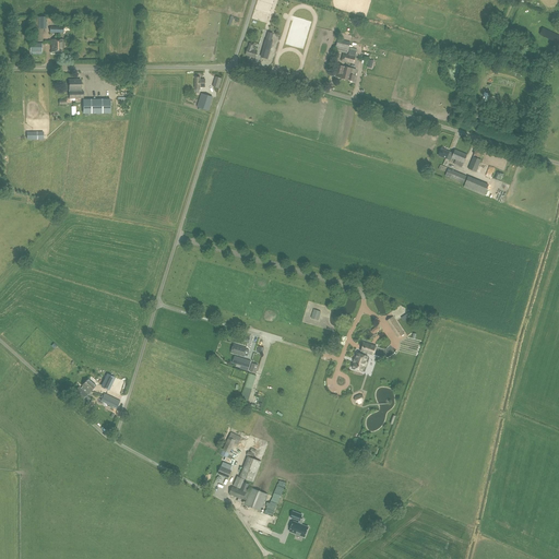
[(38,28),(38,40),(46,40),(46,30),(46,18),(33,16),(33,28),(38,28)]
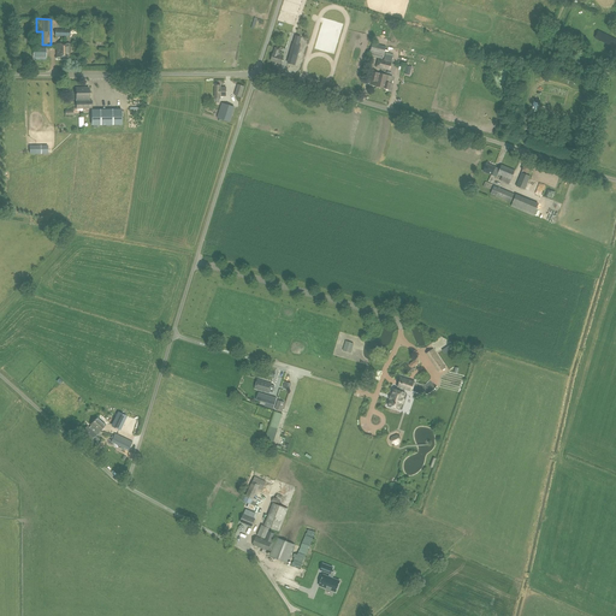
[(615,40),(604,34),(600,41),(615,48),(615,40)]
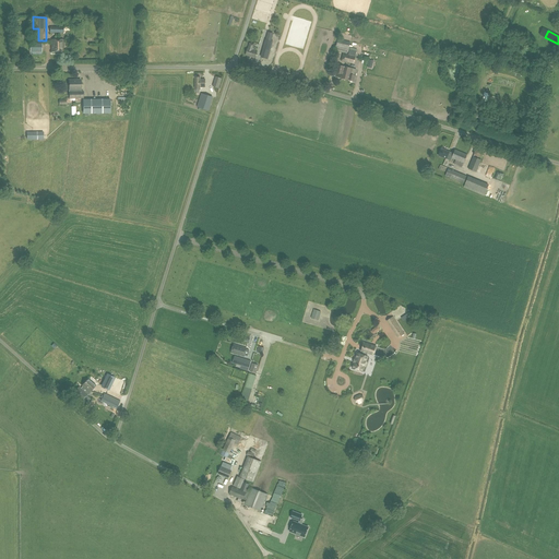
[(54,39),(51,39),(51,51),(63,51),(63,40),(57,39),(57,37),(54,37),(54,39)]
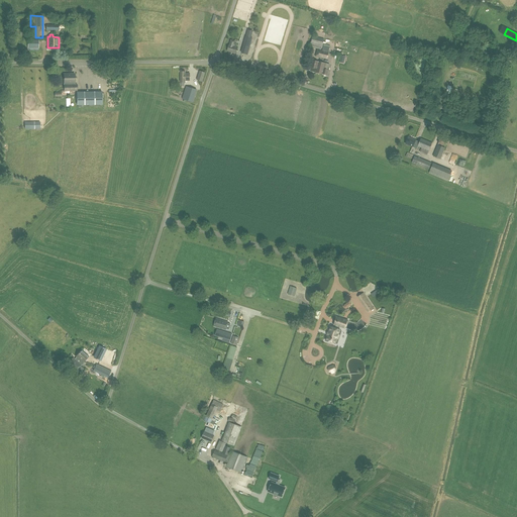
[(247,55),(252,38),(246,36),(242,54),(247,55)]
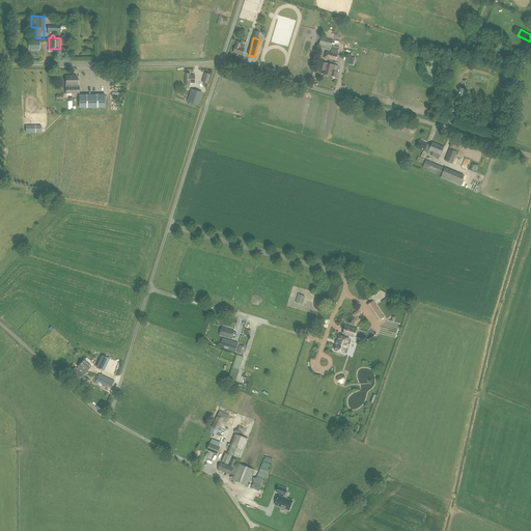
[(330,51),(333,39),(320,37),(318,48),(330,51)]
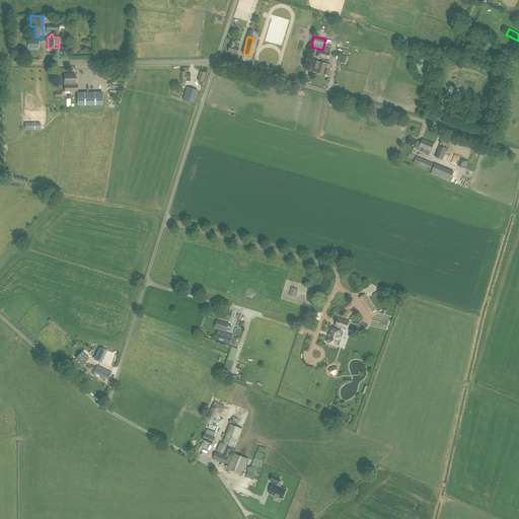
[(237,54),(239,48),(237,47),(238,44),(235,44),(236,42),(232,41),(230,45),(228,51),(237,54)]
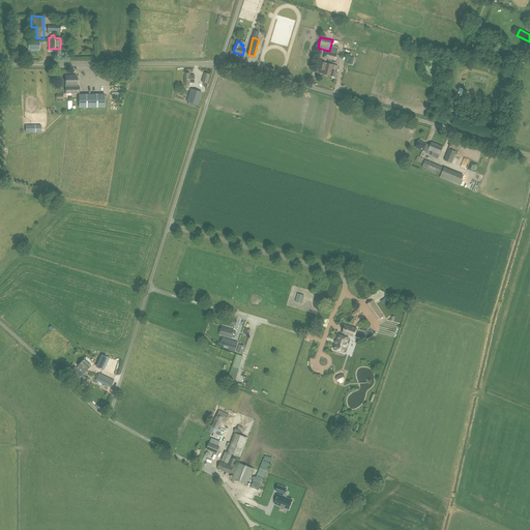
[(331,47),(330,53),(328,52),(326,59),(335,61),(337,54),(336,54),(339,49),(331,47)]
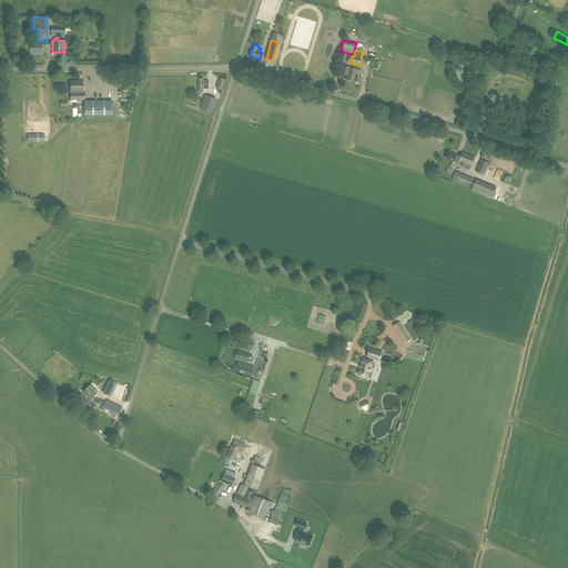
[(344,66),(341,78),(359,82),(362,71),(344,66)]
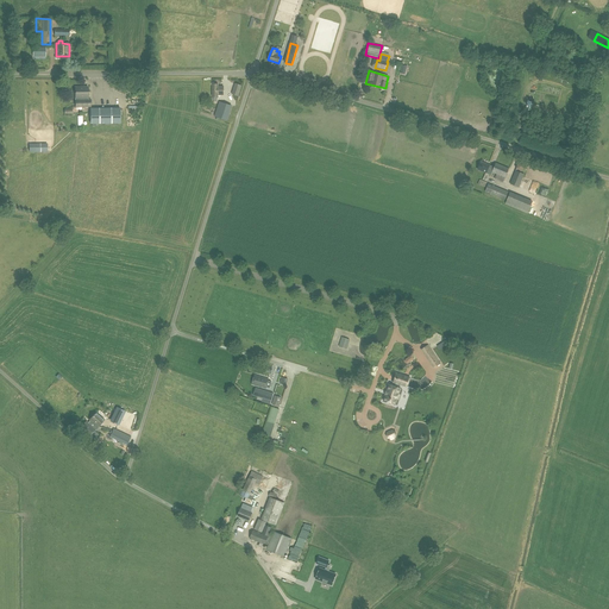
[(232,94),(239,96),(242,86),(234,83),(232,94)]
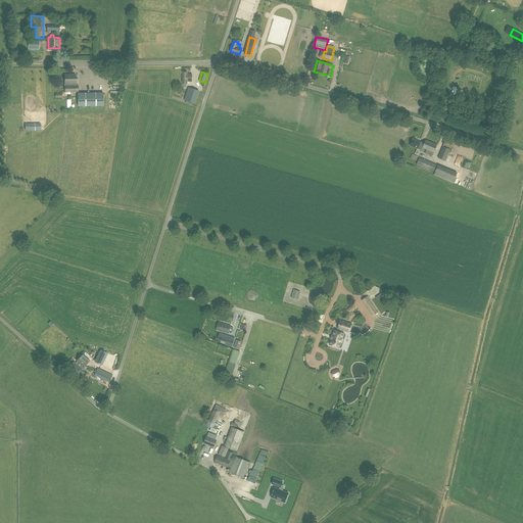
[(192,74),(187,74),(187,73),(183,73),(183,84),(187,84),(187,82),(192,82),(192,74)]
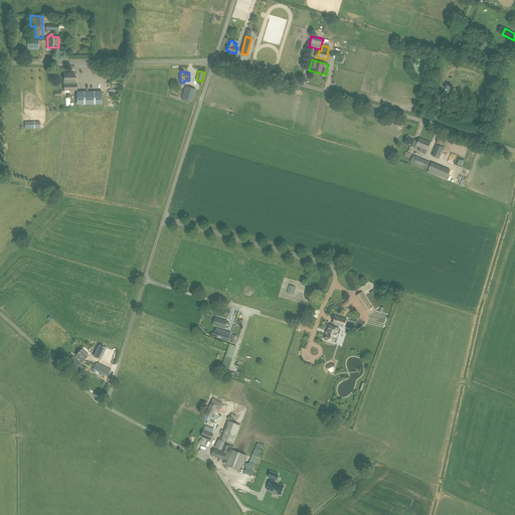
[(74,73),(63,73),(64,82),(64,84),(64,91),(76,90),(76,84),(72,84),(72,81),(74,81),(74,73)]
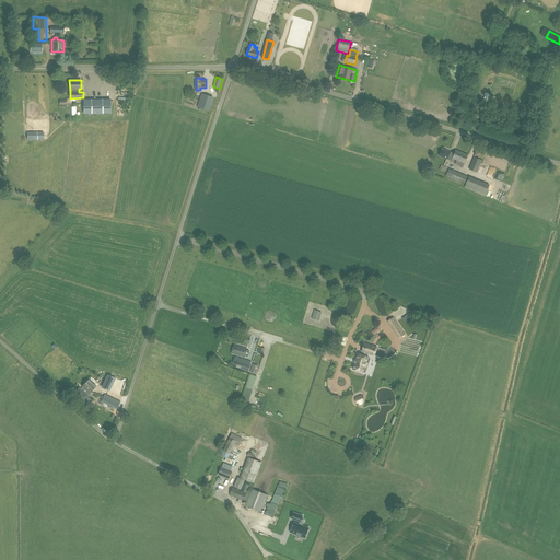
[(111,114),(111,100),(83,100),(83,114),(111,114)]
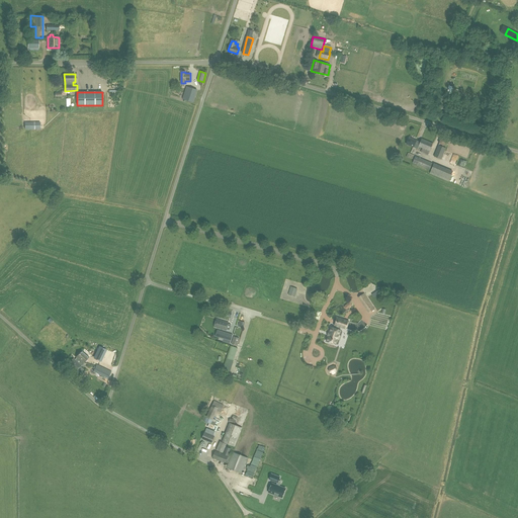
[(415,146),(418,147),(419,147),(422,148),(421,152),(429,155),(433,144),(422,139),(421,143),(409,138),(407,145),(414,148),(415,146)]
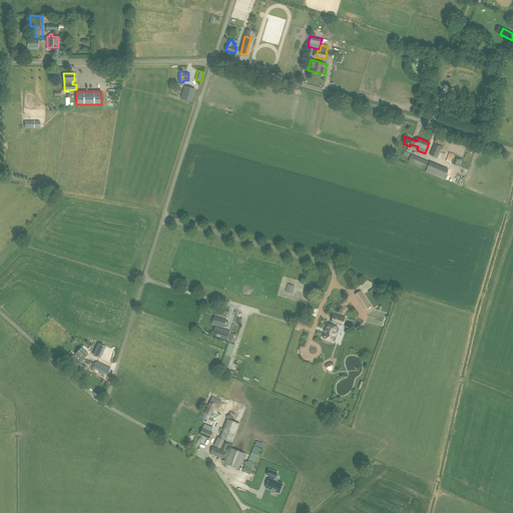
[(430,154),(437,158),(442,146),(439,145),(434,144),(430,154)]
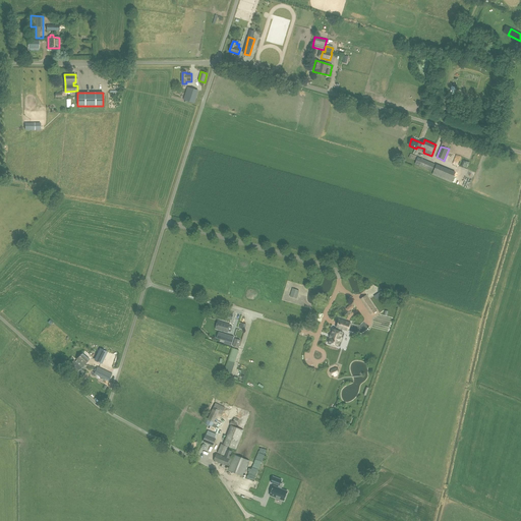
[(460,163),(463,154),(458,152),(454,161),(460,163)]
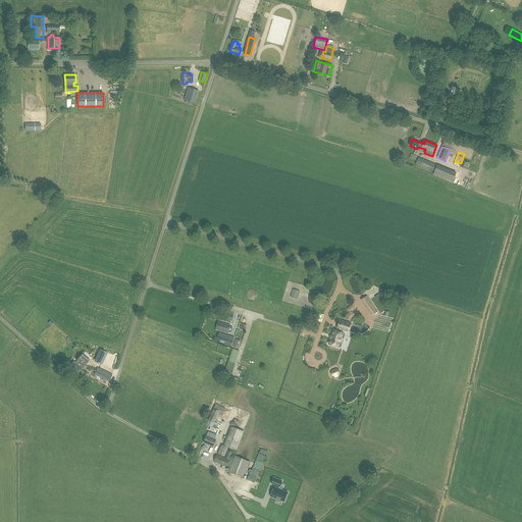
[(419,157),(416,164),(432,171),(435,164),(419,157)]
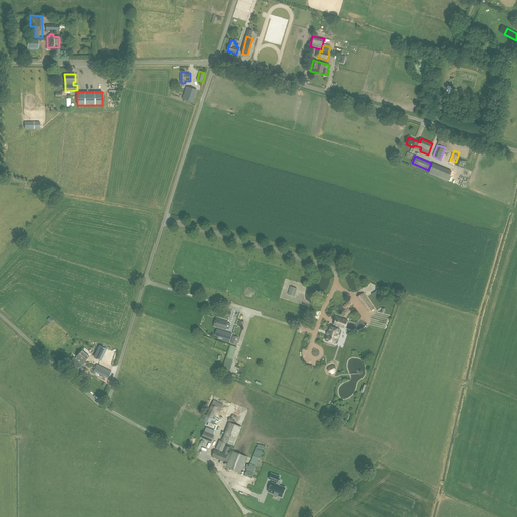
[(429,174),(447,182),(452,172),(433,164),(429,174)]
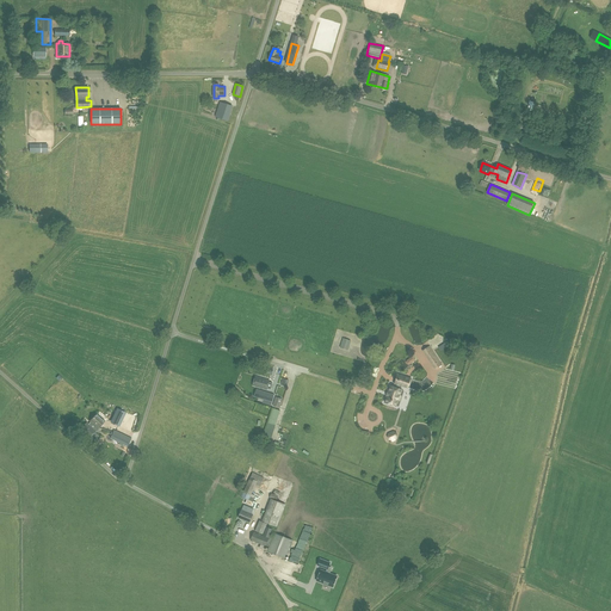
[(343,338),(340,347),(349,350),(351,340),(343,338)]
